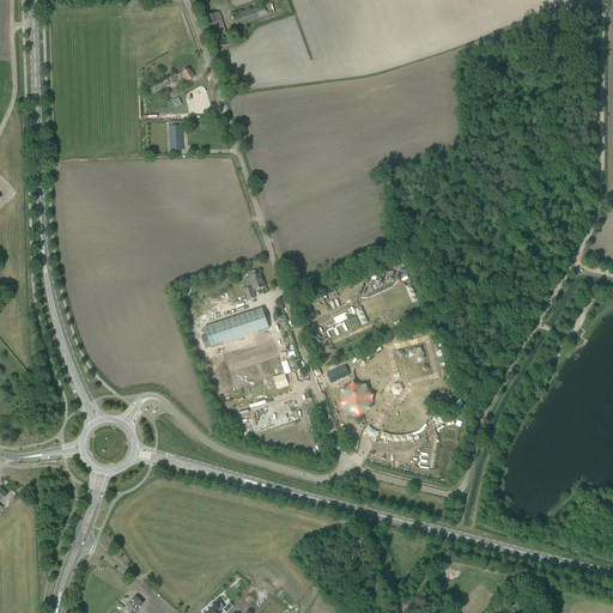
[(274,14),(272,4),(232,16),(236,26),(274,14)]
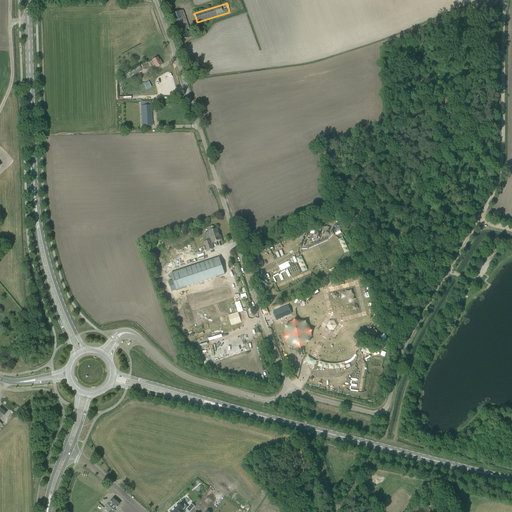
[(171,14),(180,41),(192,37),(190,31),(190,32),(183,10),(171,14)]
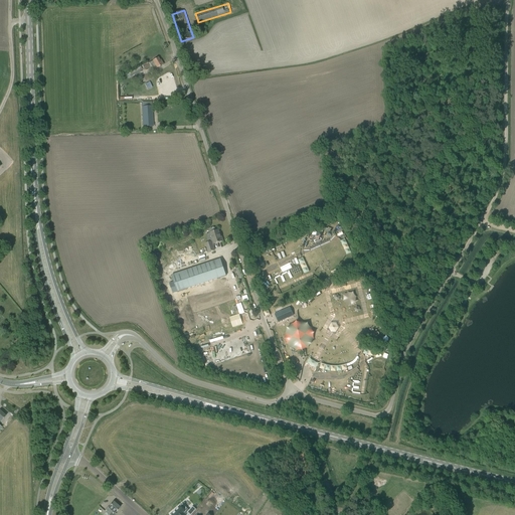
[(195,30),(197,36),(205,33),(203,27),(200,28),(195,30)]
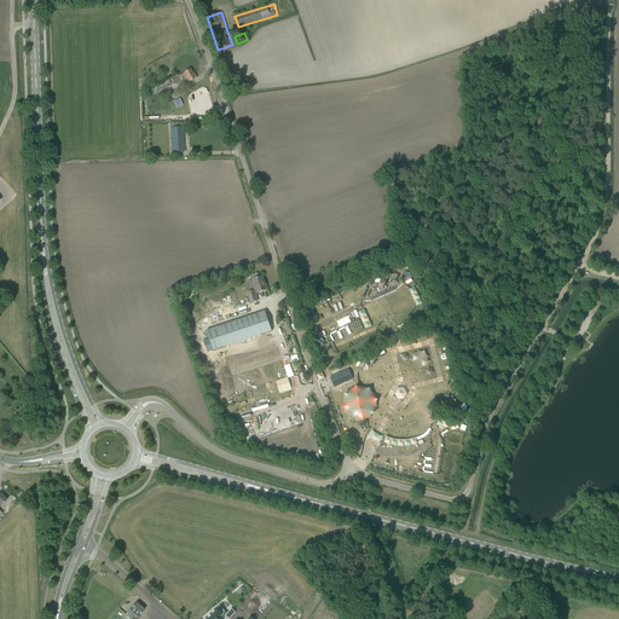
[(179,75),(178,76),(172,79),(173,85),(180,81),(183,86),(185,85),(196,77),(194,74),(190,69),(179,75)]
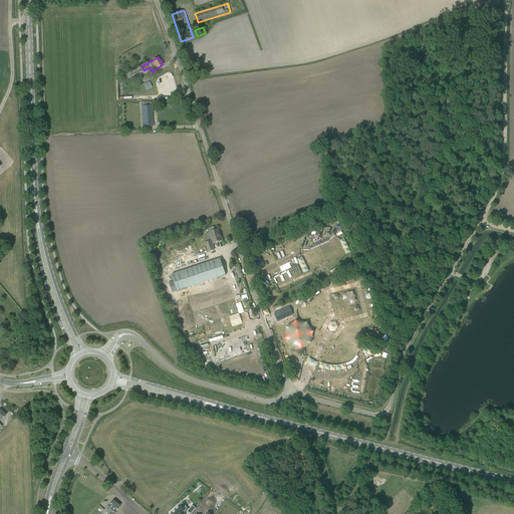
[(140,66),(127,73),(130,77),(133,75),(134,76),(142,71),(142,70),(143,70),(140,66)]
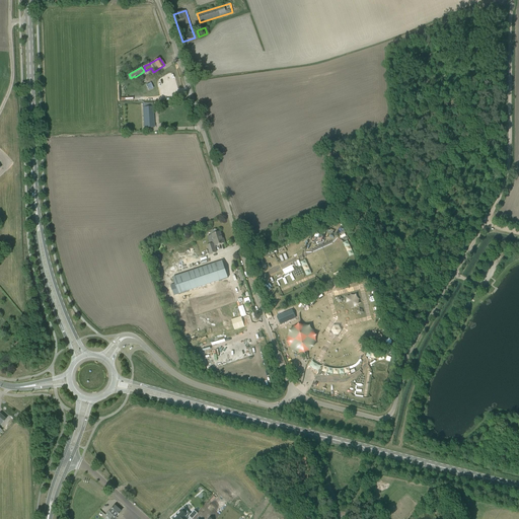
[(142,78),(144,83),(152,78),(150,74),(142,78)]
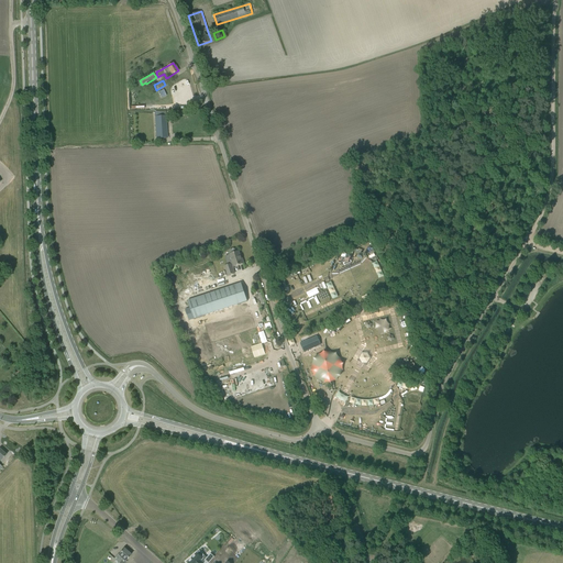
[(155,117),(156,139),(167,138),(166,117),(155,117)]
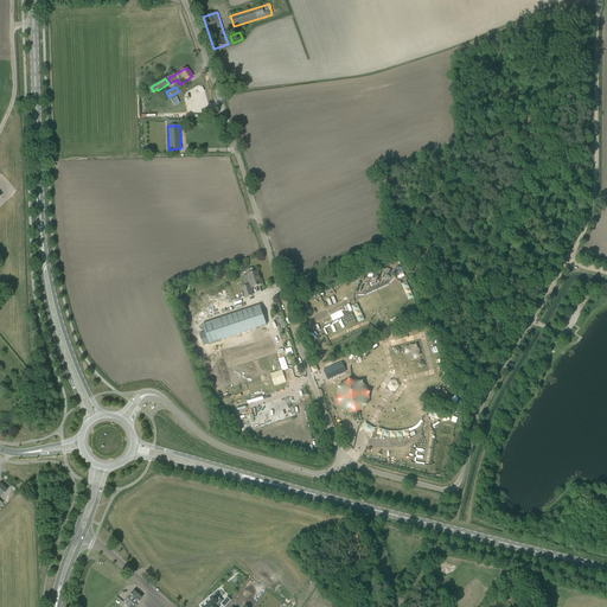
[(251,268),(248,269),(247,272),(248,274),(250,285),(242,287),(244,293),(246,298),(253,295),(250,288),(263,283),(261,279),(260,279),(257,272),(254,273),(253,269),(251,268)]
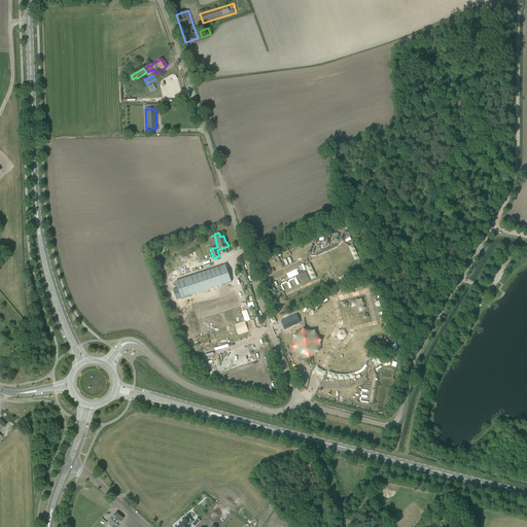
[(275,253),(258,258),(261,268),(278,262),(275,253)]
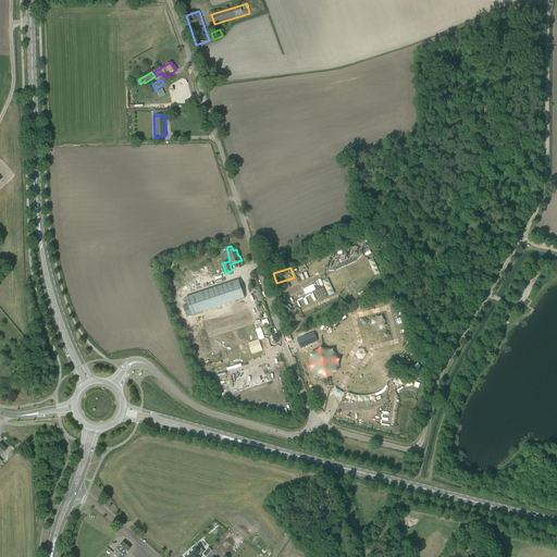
[(223,283),(175,300),(181,318),(230,301),(223,283)]
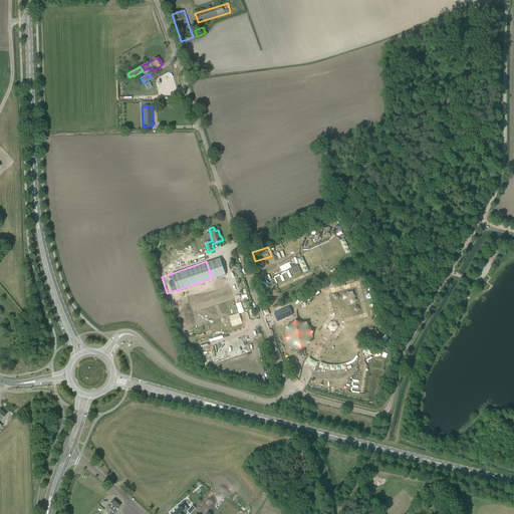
[(206,366),(253,352),(248,335),(201,349),(206,366)]
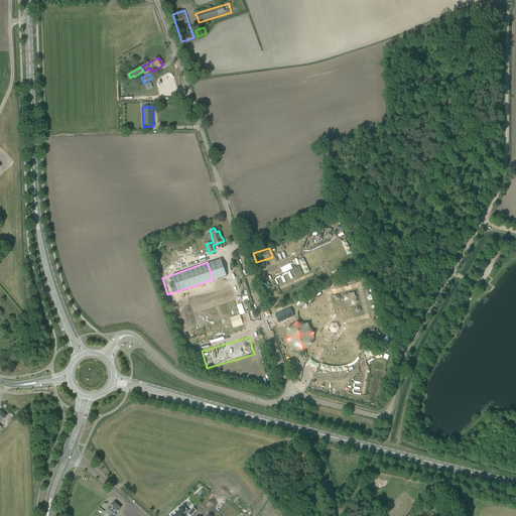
[(216,491),(205,503),(211,508),(221,496),(216,491)]
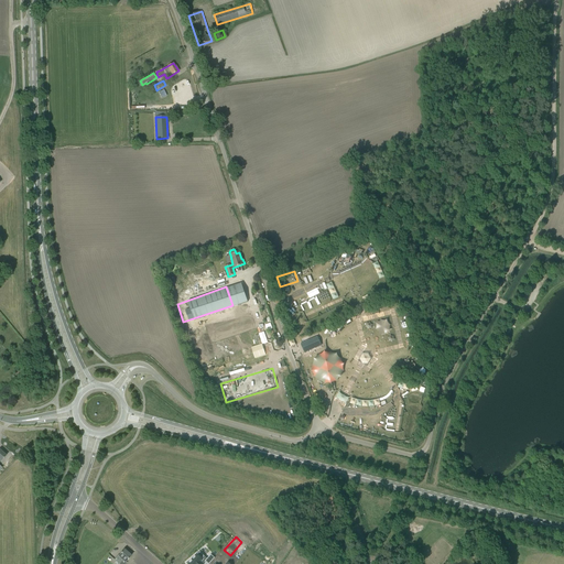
[(118,555),(115,560),(116,561),(119,563),(126,563),(127,563),(126,562),(131,556),(126,552),(125,550),(119,556),(118,555)]
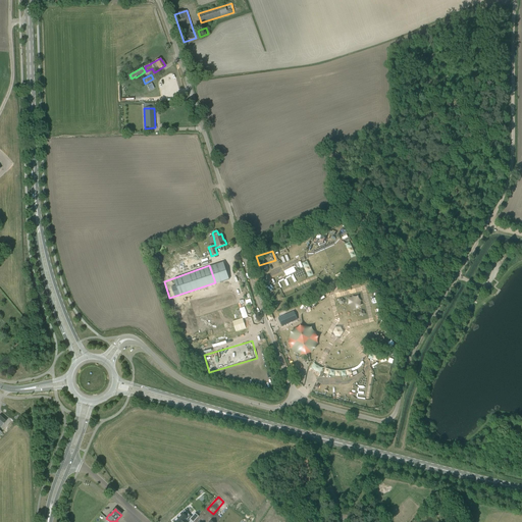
[(175,521),(173,521),(189,521),(191,520),(192,521),(194,521),(199,517),(195,513),(192,517),(189,515),(186,517),(181,514),(178,518),(177,517),(174,520),(175,521)]
